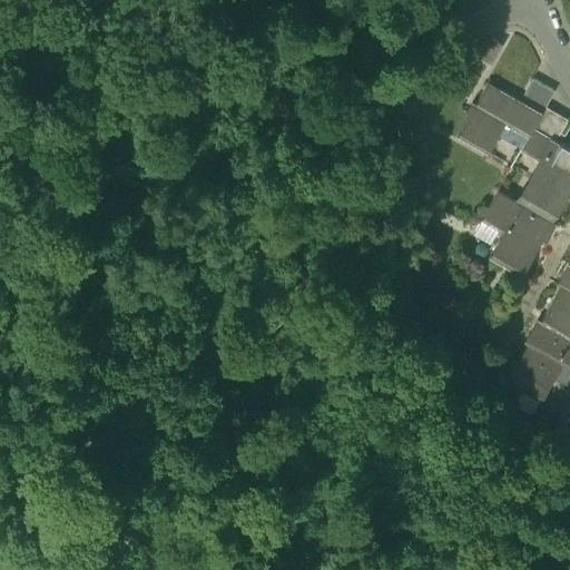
[(541,116),(546,109),(554,94),(532,81),(520,104),(541,116)]
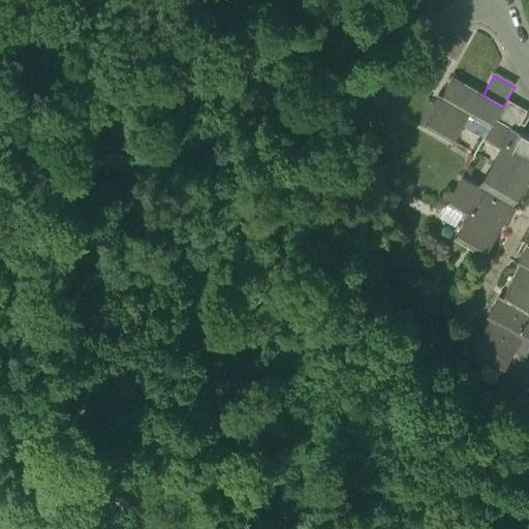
[(467,117),(490,129),(494,122),(502,107),(483,96),(453,80),(425,127),(453,144),(467,117)]
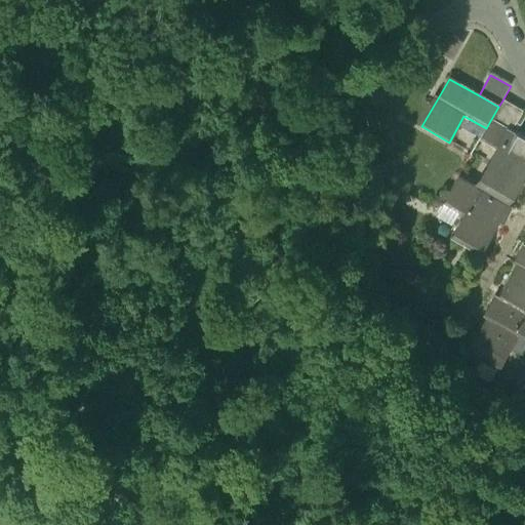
[(522,112),(502,101),(498,107),(490,121),(511,132),(522,112)]
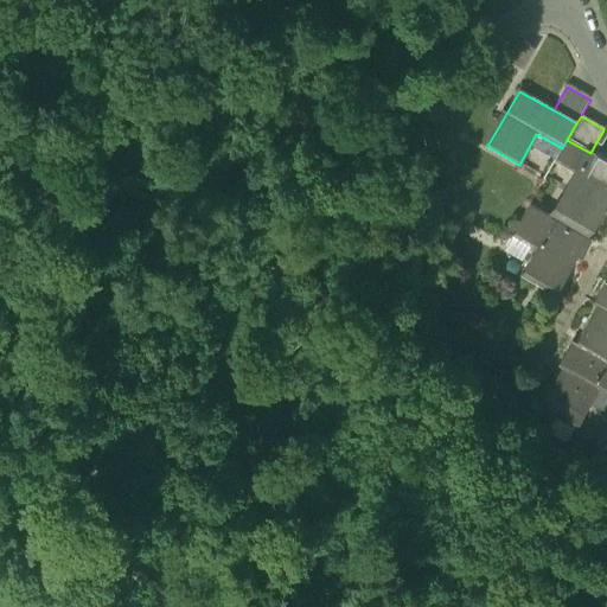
[(606,161),(590,153),(567,140),(562,148),(554,165),(574,176),(550,217),(586,237),(606,198),(606,161)]
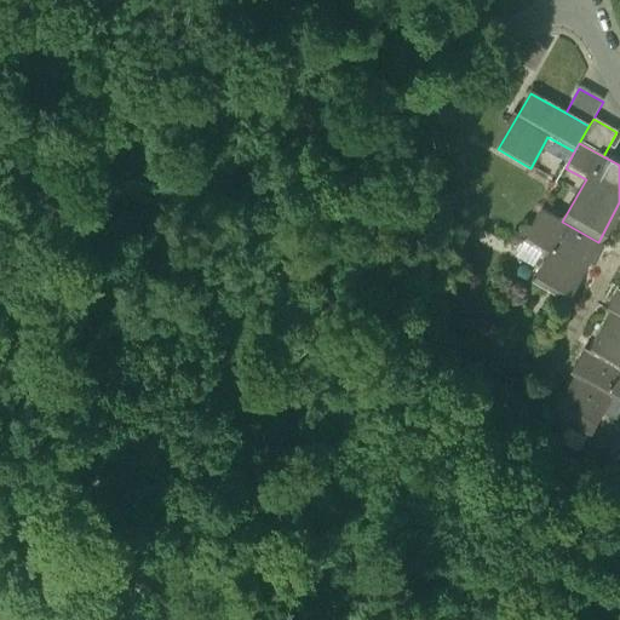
[(598,242),(562,222),(541,210),(526,239),(549,251),(530,282),(564,300),(598,242)]
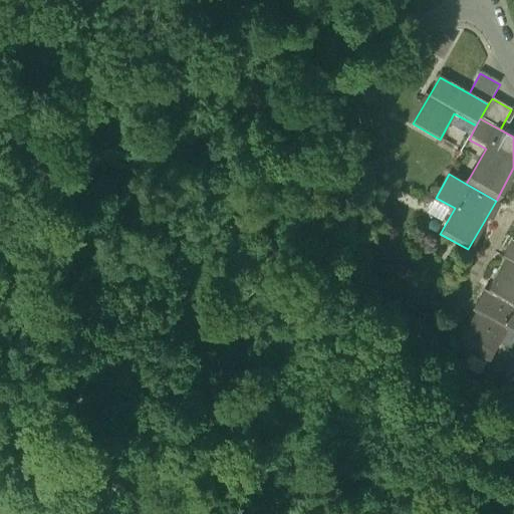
[(513,247),(488,292),(513,306),(513,247)]
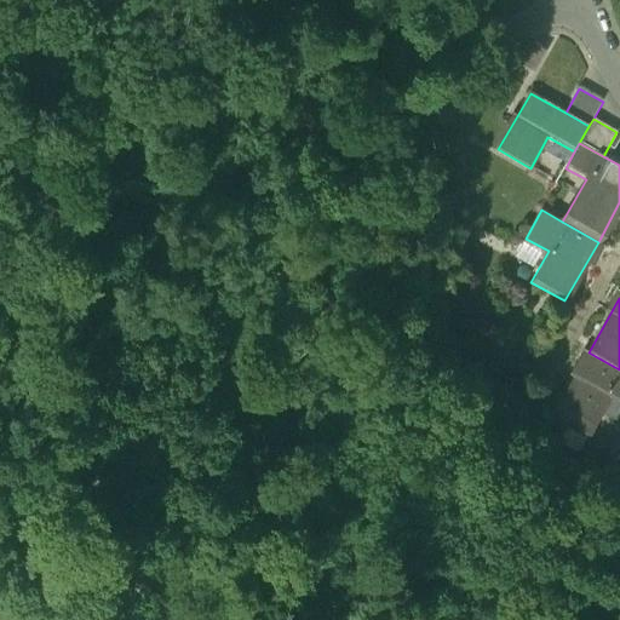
[(619,369),(589,352),(551,420),(589,441),(612,400),(619,403),(619,369)]
